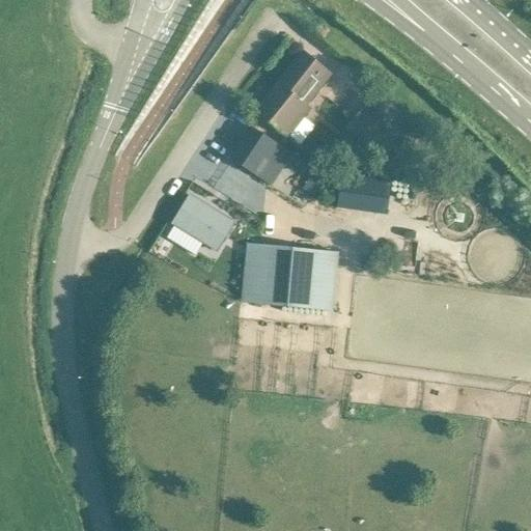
[(331,76),(319,65),(303,53),(254,113),(286,139),(311,110),(307,106),(331,76)]
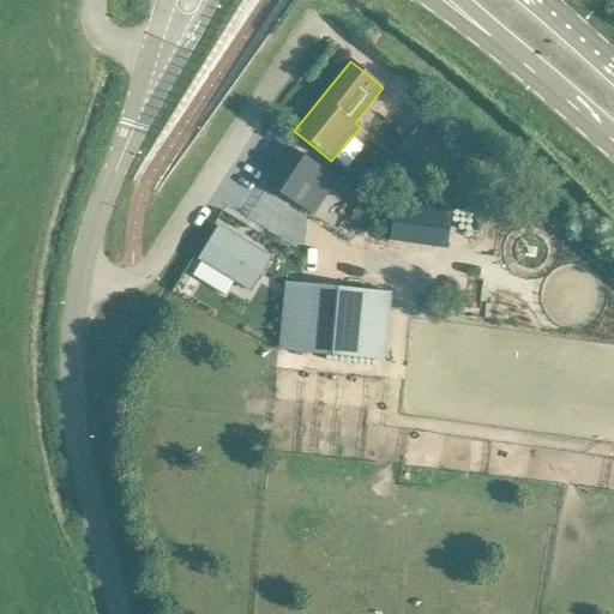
[(369,114),(351,137),(363,146),(381,124),(369,114)]
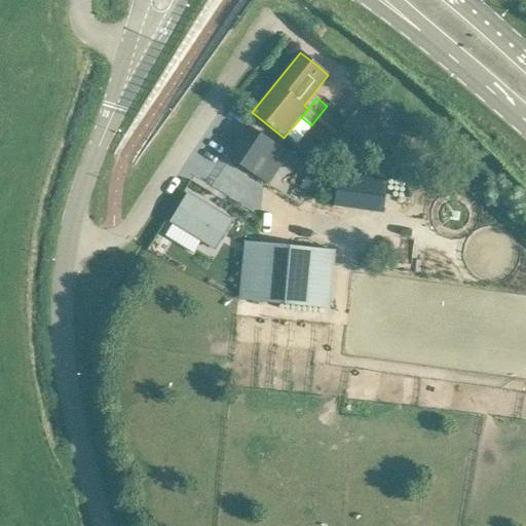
[(368,149),(387,124),(363,104),(342,127),(368,149)]
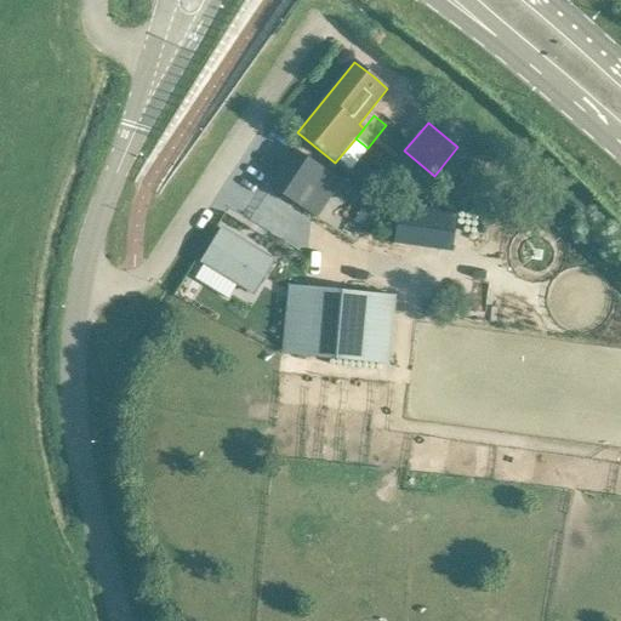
[(295,151),(271,187),(291,200),(295,204),(317,217),(341,181),(330,175),(315,164),(295,151)]
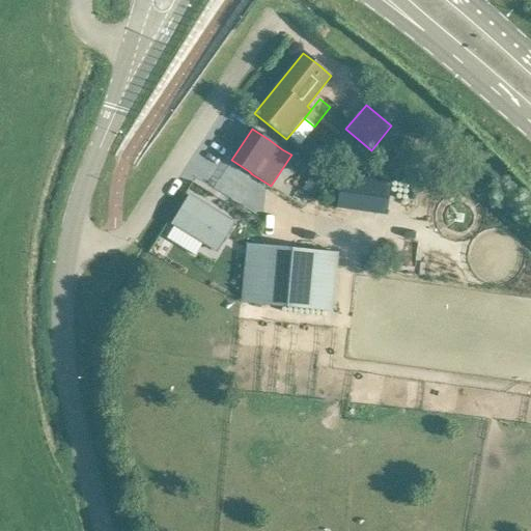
[(341,175),(336,208),(387,216),(392,183),(341,175)]
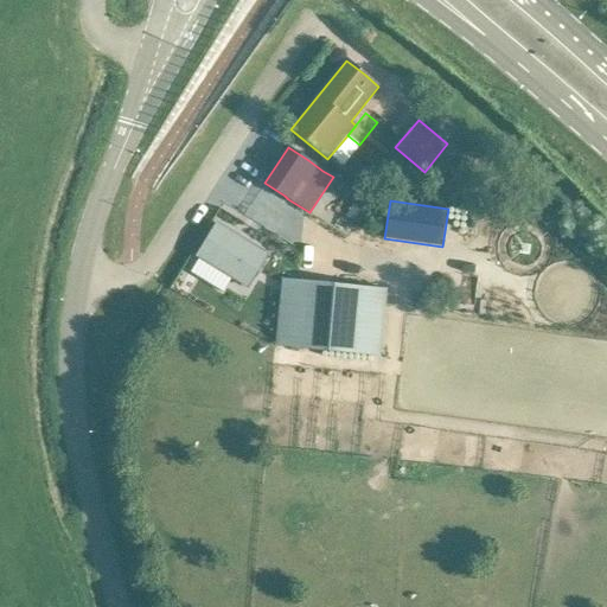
[(217,227),(197,260),(248,292),(269,256),(217,227)]
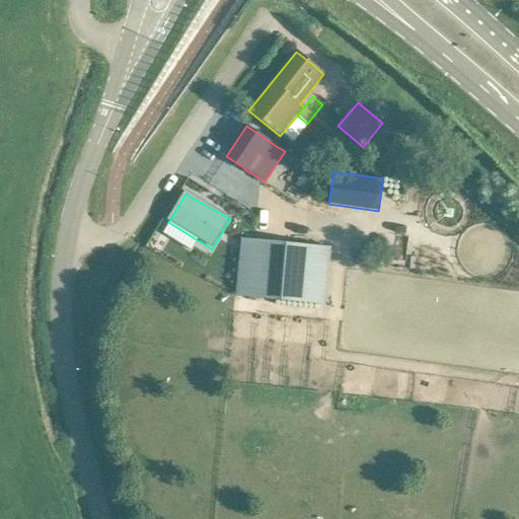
[(308,244),(269,241),(248,240),(244,298),(304,302),(317,303),(320,249),(307,248),(308,244)]
